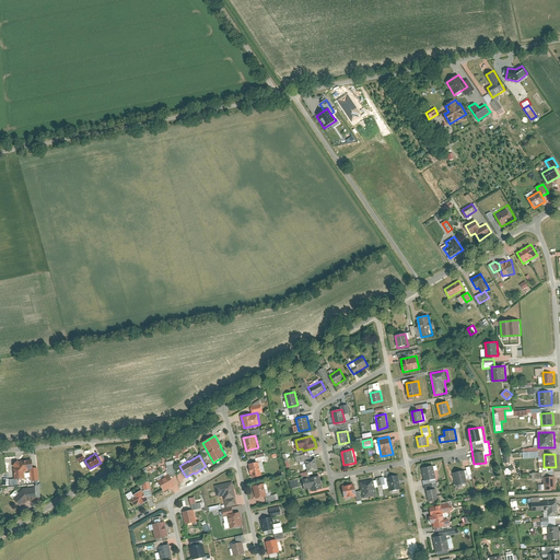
[(316,457),(305,459),(308,473),(318,469),(316,457)]
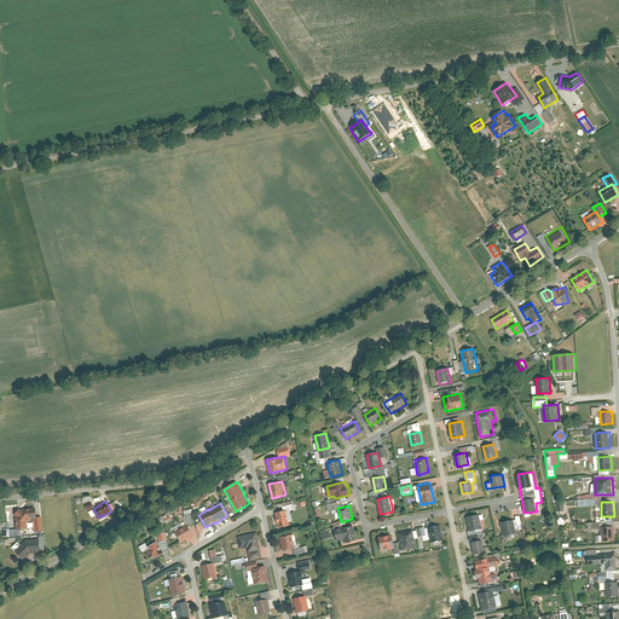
[(16,518),(17,530),(28,528),(28,522),(30,519),(38,519),(36,508),(23,509),(16,518)]
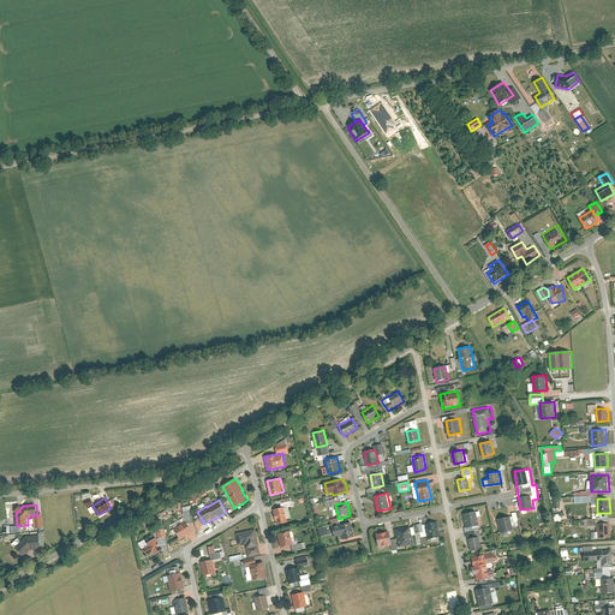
[(284,507),(274,509),(276,524),(288,521),(284,507)]
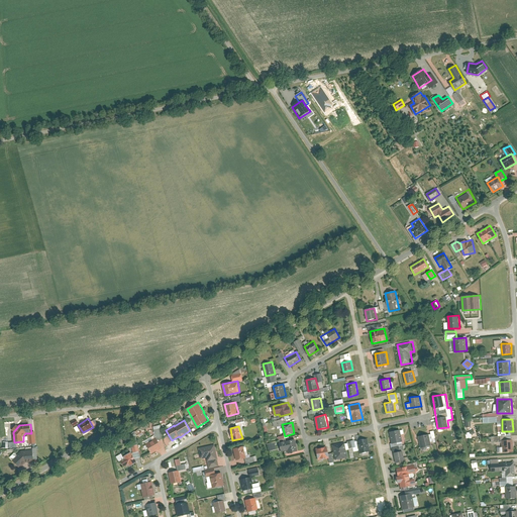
[(400,429),(390,431),(392,443),(403,441),(400,429)]
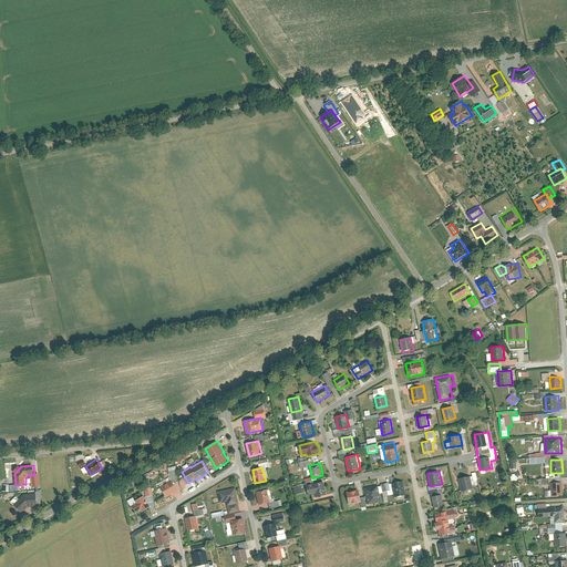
[(472,475),(457,478),(461,491),(472,488),(471,485),(477,484),(475,472),(471,473),(472,475)]
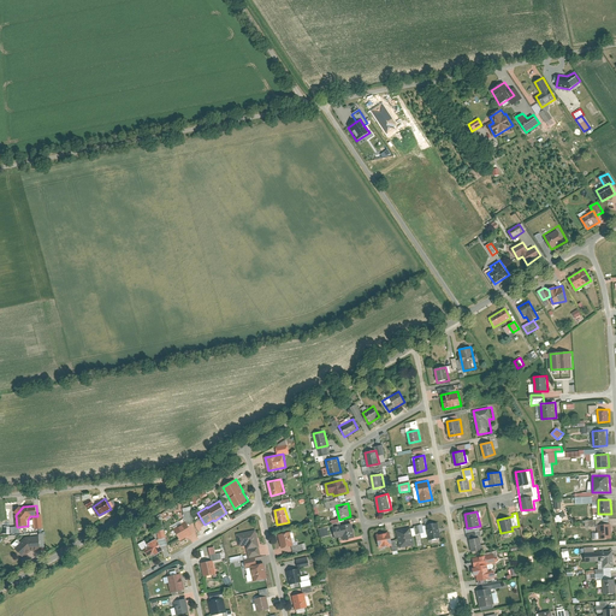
[(187,521),(175,528),(182,540),(194,533),(187,521)]
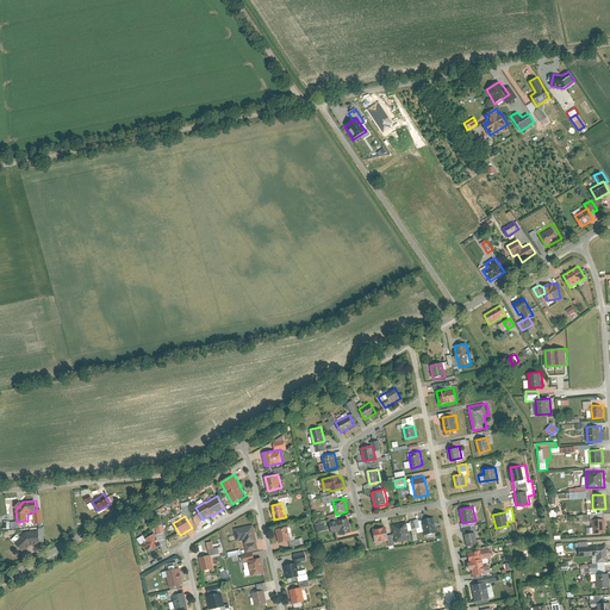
[(349,517),(330,522),(332,533),(340,531),(341,534),(352,531),(349,517)]
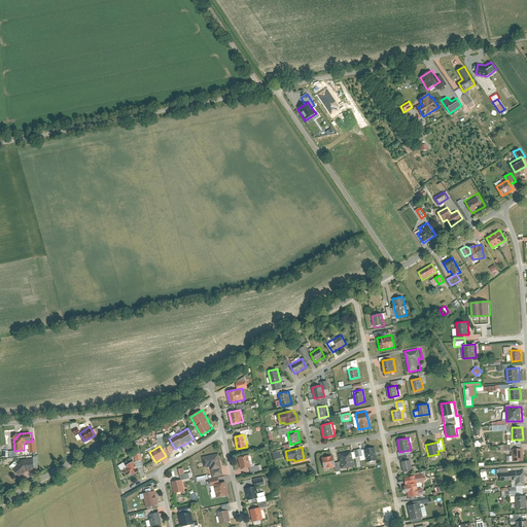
[(376,447),(365,449),(366,461),(378,459),(376,447)]
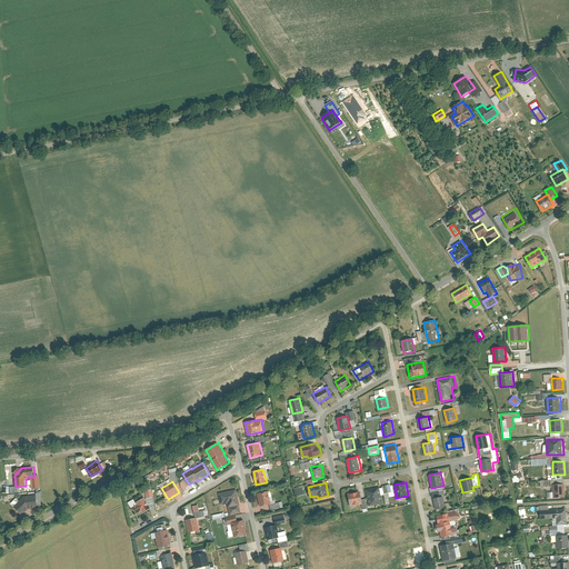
[(565,483),(552,485),(553,498),(566,497),(565,483)]
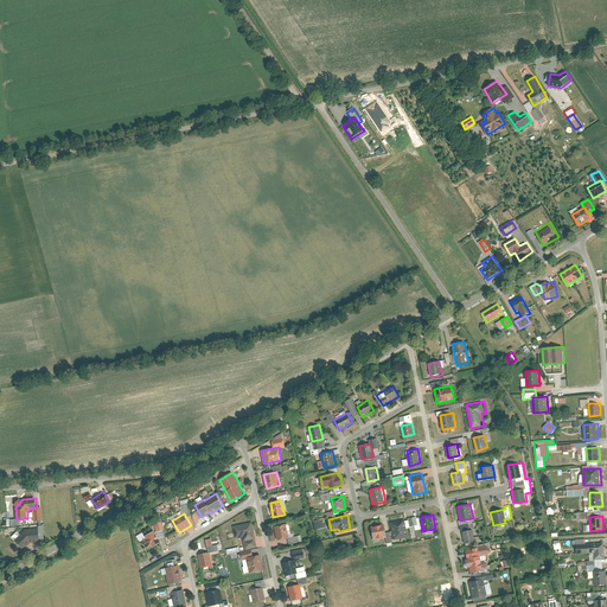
[(406,518),(391,521),(395,540),(409,536),(406,518)]
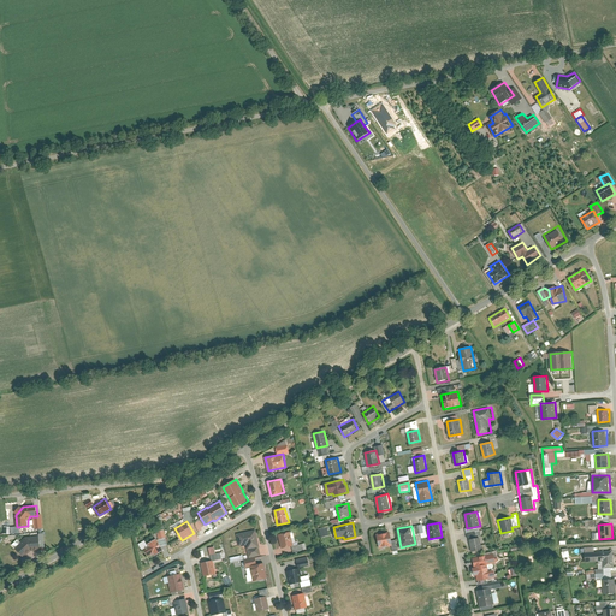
[(318,529),(320,538),(329,535),(326,527),(318,529)]
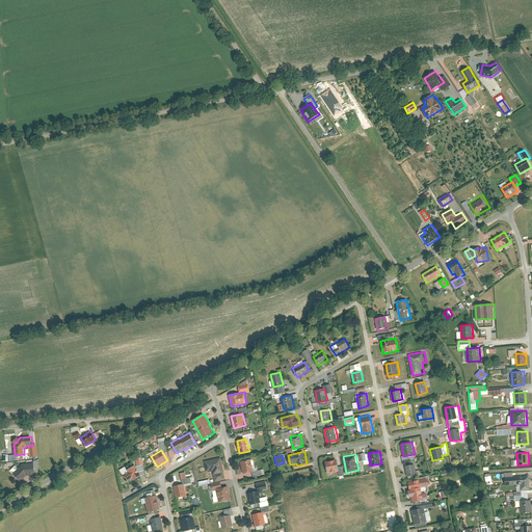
[(221,457),(205,460),(207,472),(213,471),(214,474),(224,472),(221,457)]
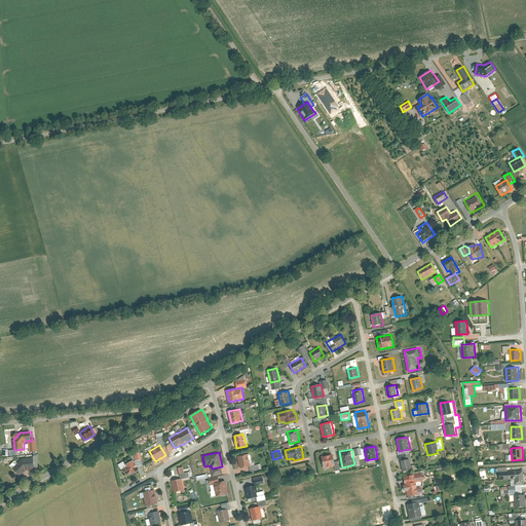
[(333,453),(322,456),(324,467),(336,465),(333,453)]
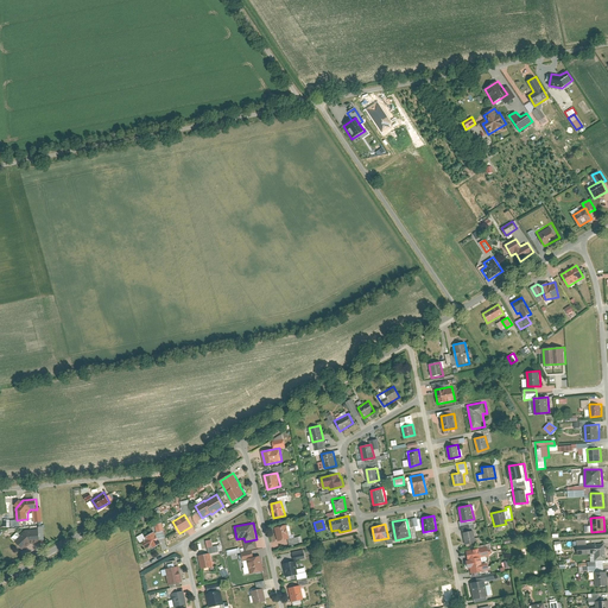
[(286,525),(276,527),(278,540),(290,538),(286,525)]
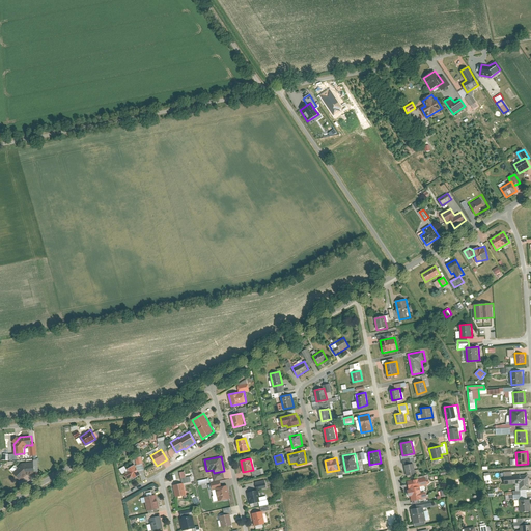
[(22,463),(14,472),(21,480),(27,474),(35,474),(33,462),(22,463)]
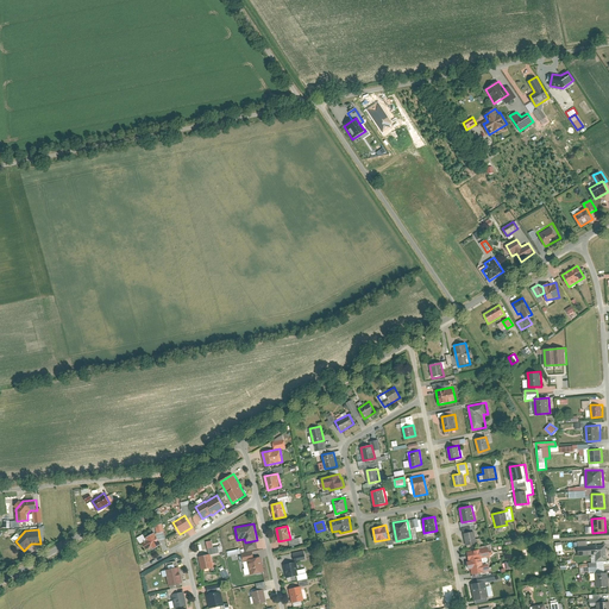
[(475,531),(464,533),(466,545),(477,542),(475,531)]
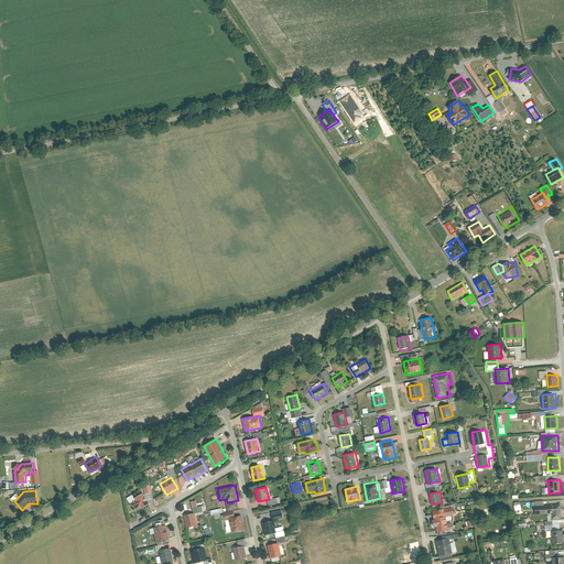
[(136,500),(132,502),(136,509),(140,507),(141,509),(150,505),(143,494),(134,498),(136,500)]
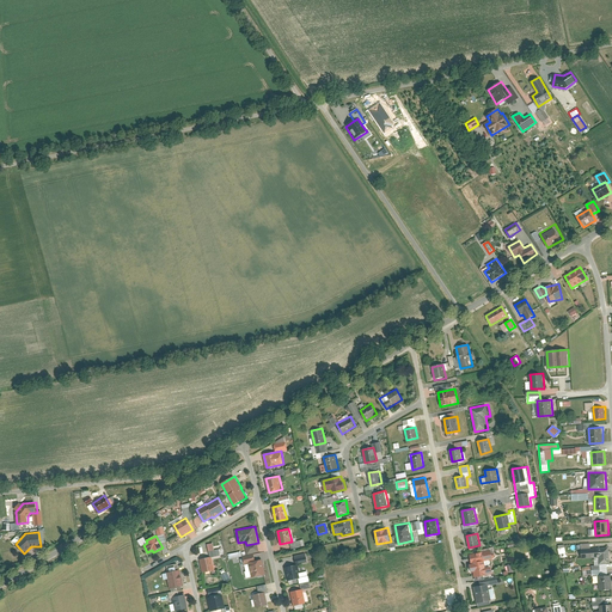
[(610,548),(581,549),(582,558),(594,557),(595,564),(611,563),(610,548)]
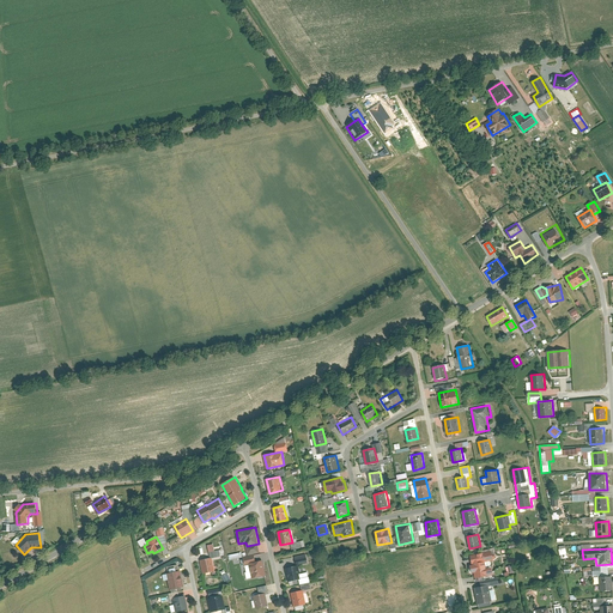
[(484,552),(471,554),(474,578),(489,576),(484,552)]
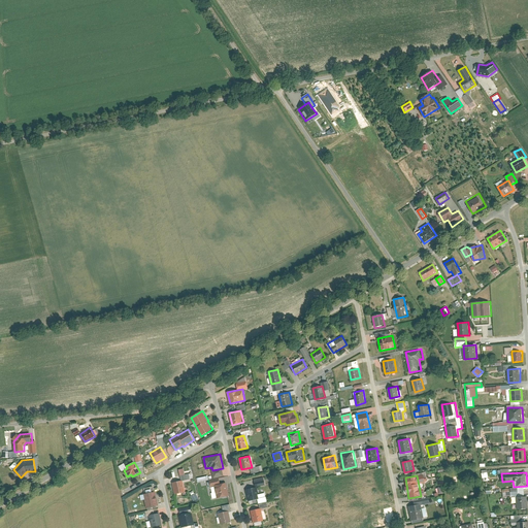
[(253,480),(254,487),(264,485),(262,477),(253,480)]
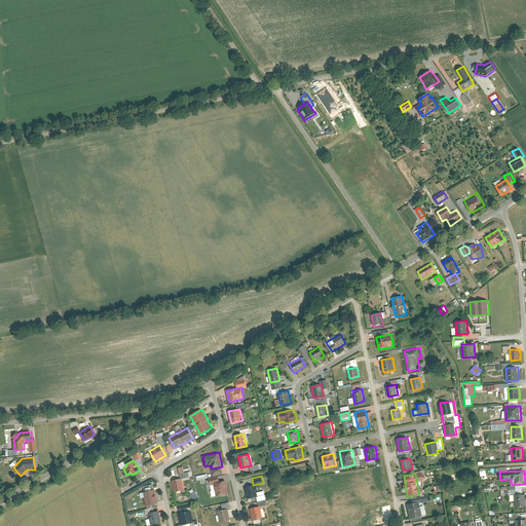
[(182,478),(173,480),(175,492),(185,489),(182,478)]
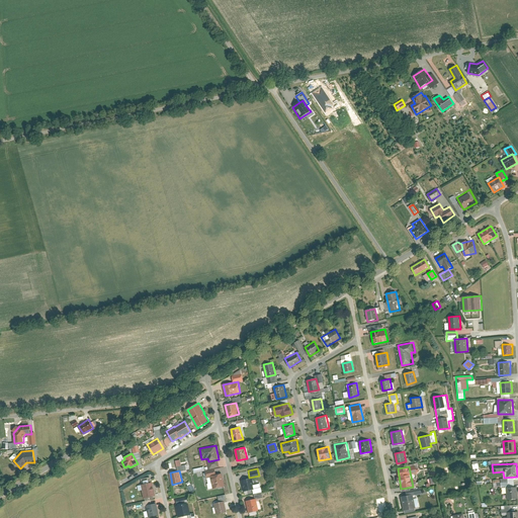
[(223,473),(210,477),(212,489),(226,486),(223,473)]
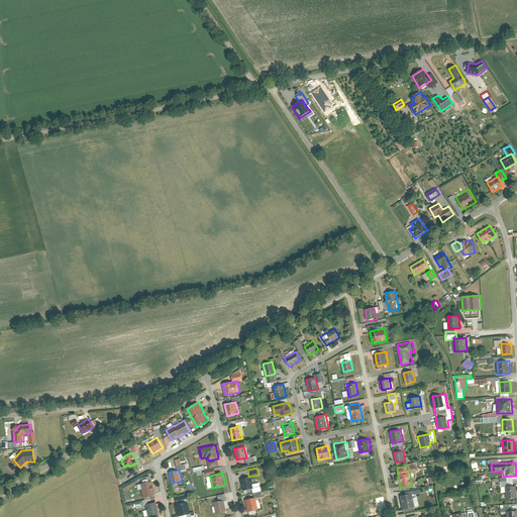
[(250,477),(240,480),(243,490),(252,488),(250,477)]
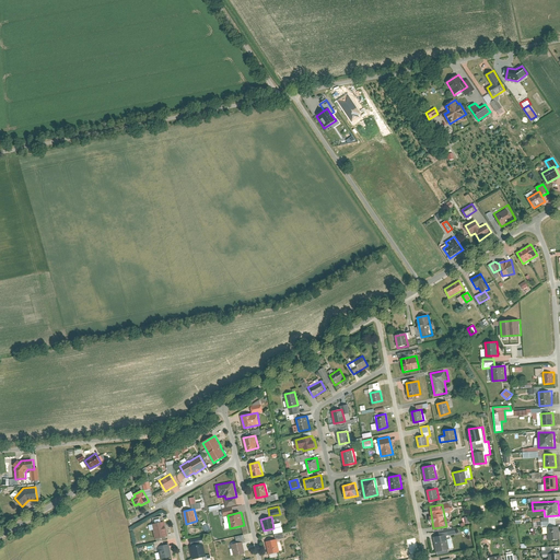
[(165,521),(153,524),(156,538),(168,536),(165,521)]
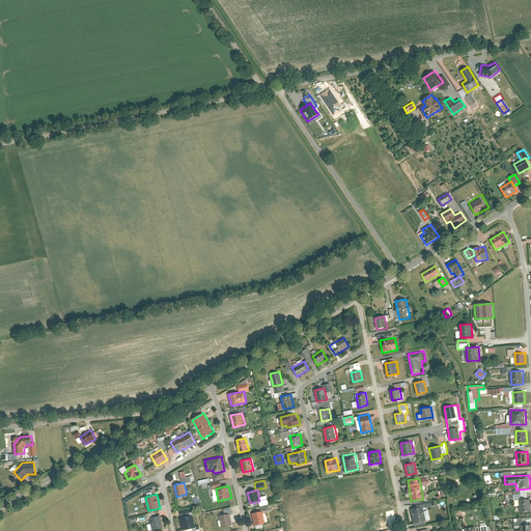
[(529,499),(518,500),(519,511),(530,510),(529,499)]
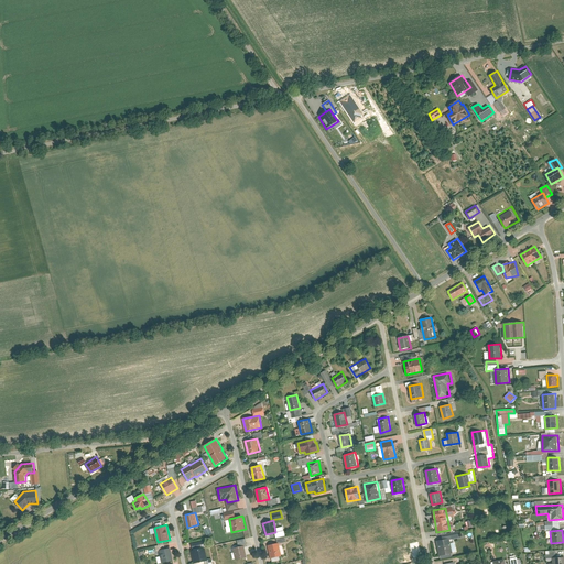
[(451,539),(436,540),(440,555),(453,553),(451,539)]
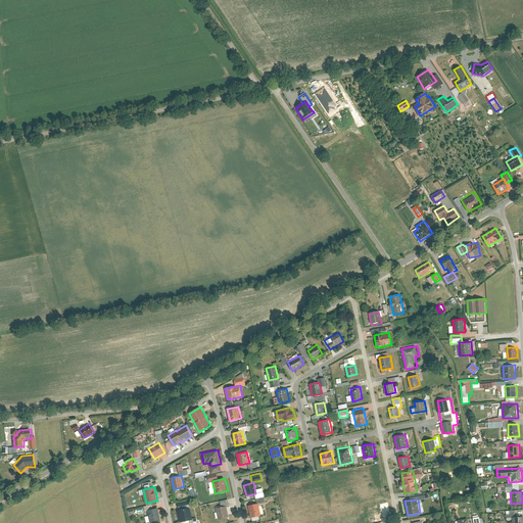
[(258,504),(248,506),(251,518),(262,515),(258,504)]
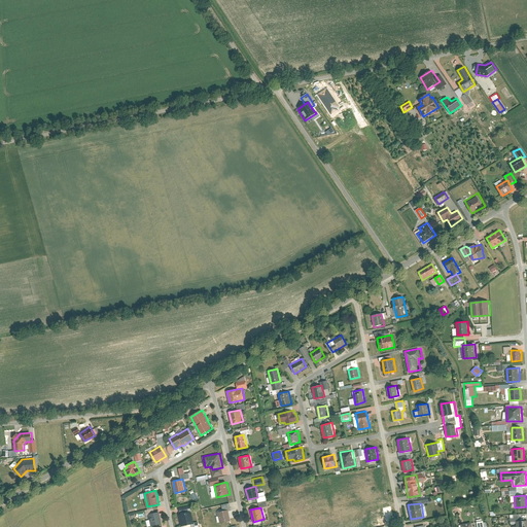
[(229,510),(218,512),(220,523),(231,521),(229,510)]
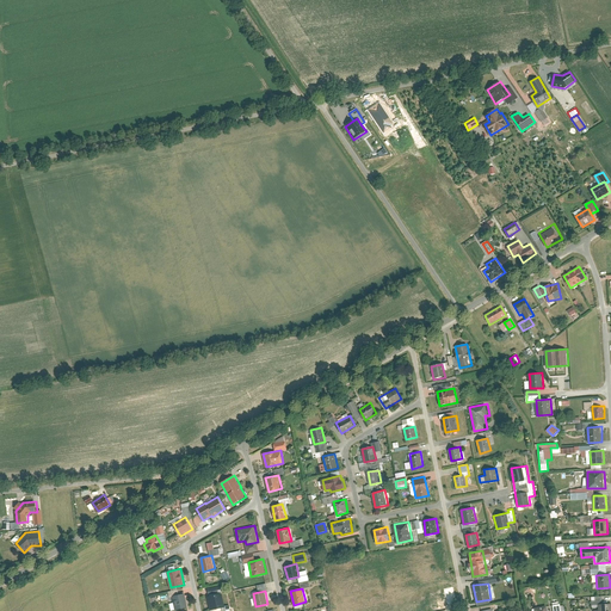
[(222,592),(208,596),(210,610),(226,606),(222,592)]
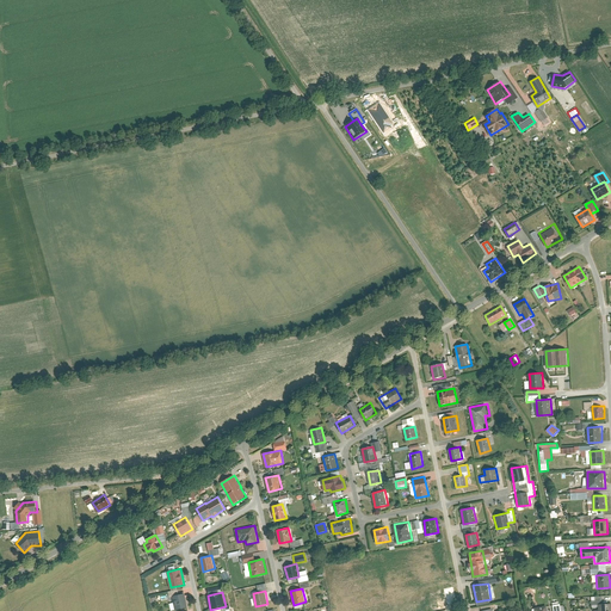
[(185,593),(173,596),(176,610),(189,608),(185,593)]
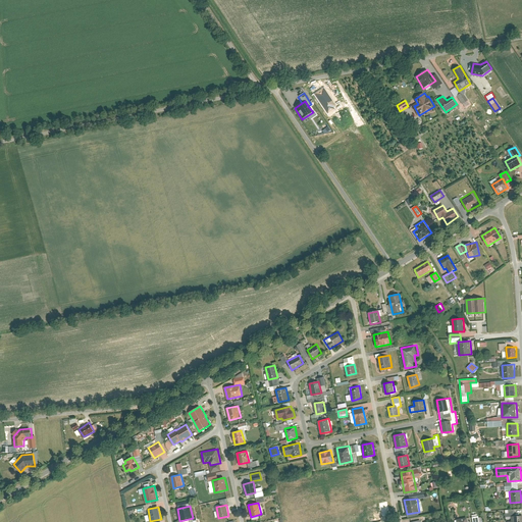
[(382,509),(369,511),(371,521),(377,521),(384,521),(382,509)]
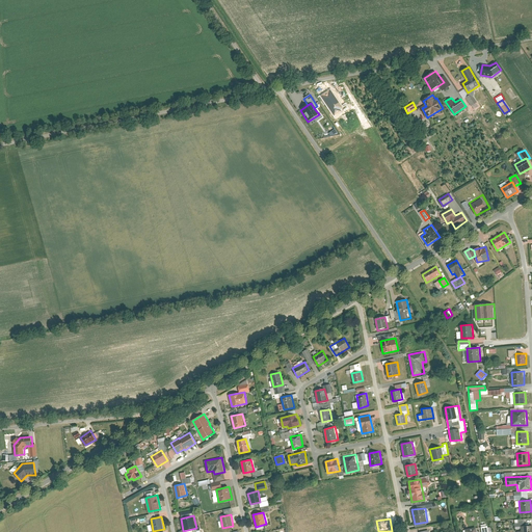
All buildings are outlined.
